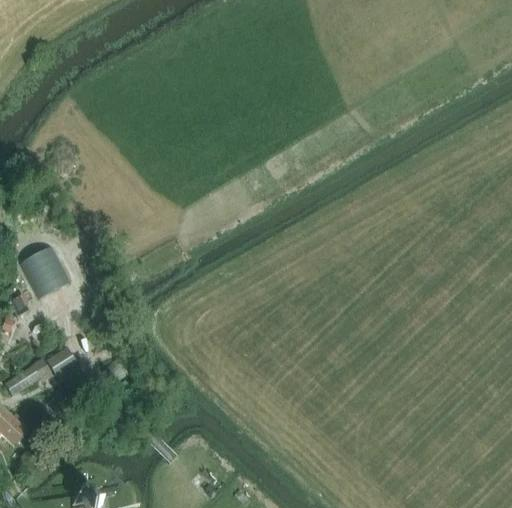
[(51,245),(18,262),(37,298),(70,281),(51,245)]
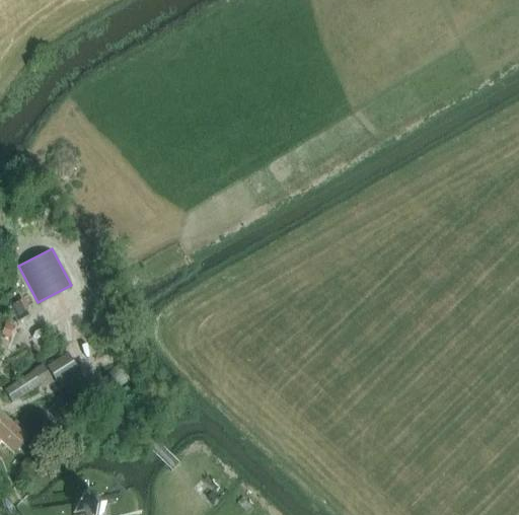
[(22,297),(6,306),(15,321),(30,312),(22,297)]
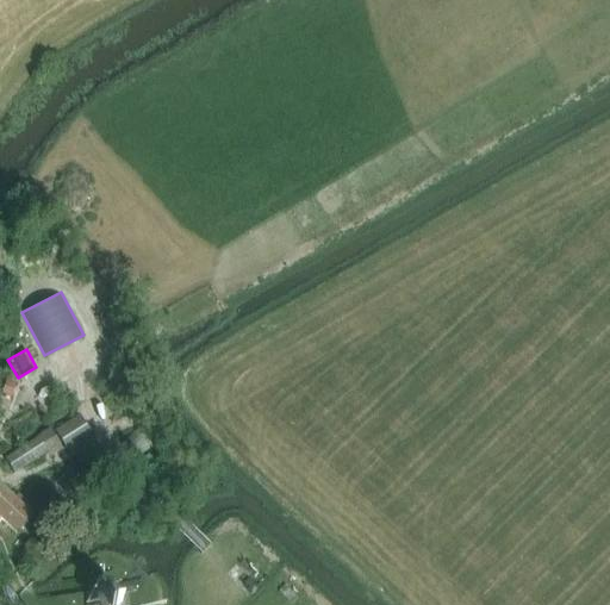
[(0,388),(8,392),(13,379),(4,375),(0,384),(0,388)]
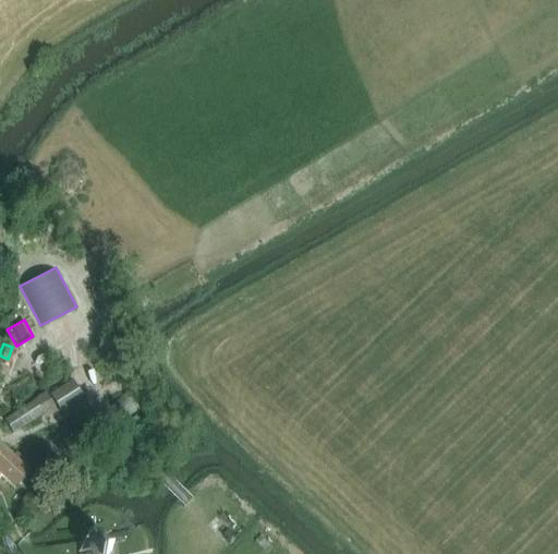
[(82,396),(72,381),(49,395),(59,410),(82,396)]
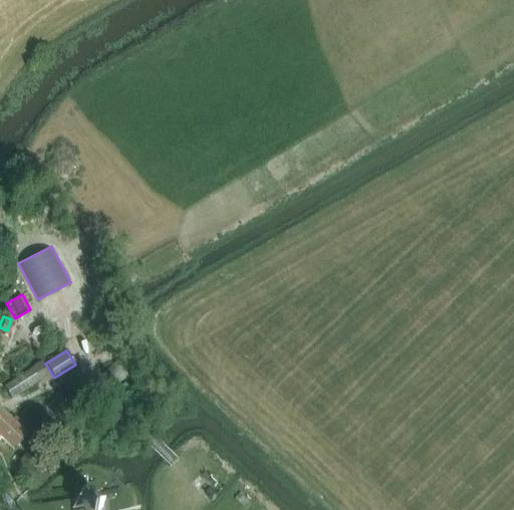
[(114,356),(98,370),(112,388),(129,373),(114,356)]
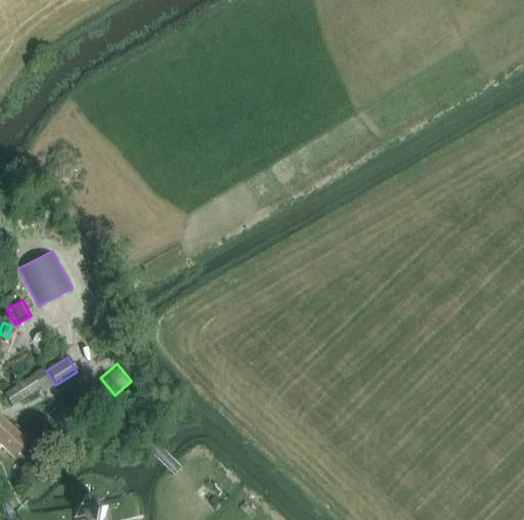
[(51,381),(40,365),(2,391),(10,404),(39,385),(41,388),(51,381)]
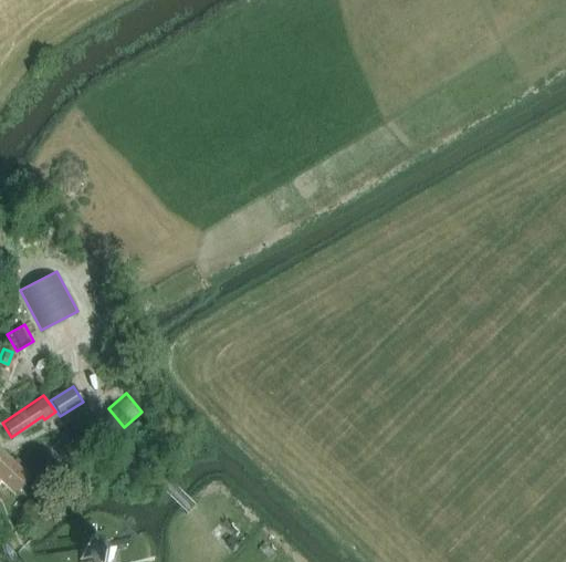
[(14,492),(30,476),(0,447),(0,478),(0,479),(14,492)]
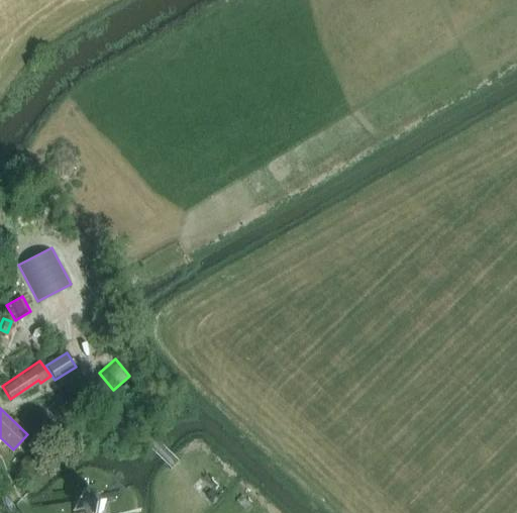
[(105,512),(106,502),(106,501),(98,493),(97,492),(85,492),(75,501),(74,512),(105,512)]
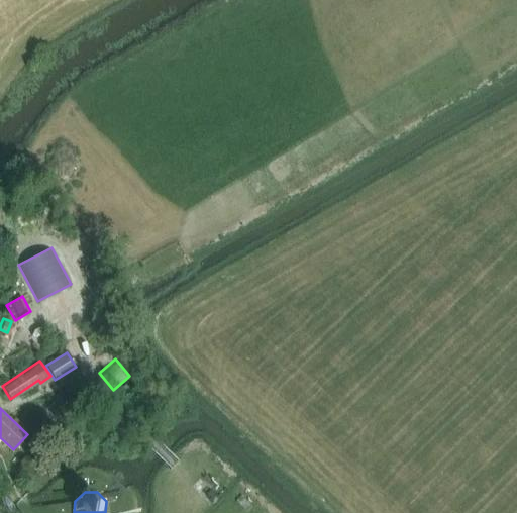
All buildings are outlined.
